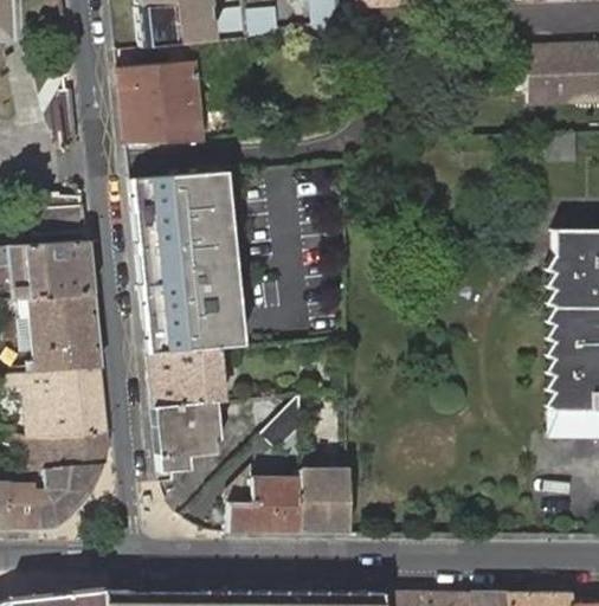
[(122,0),(122,39),(136,39),(136,0),(122,0)]
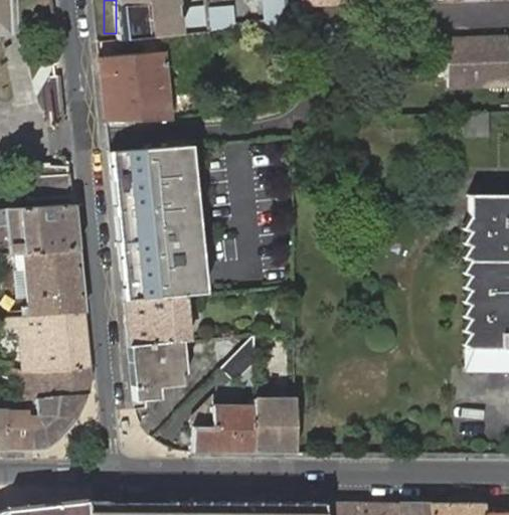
[(118,0),(122,39),(181,34),(177,0),(207,0),(210,31),(296,23),(295,16),(293,0),(118,0)]
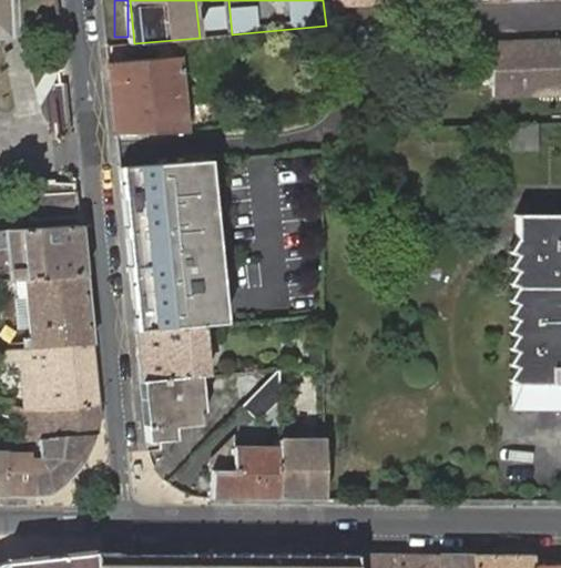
[(499,42),(498,43),(500,97),(501,97),(501,94),(560,91),(560,43),(500,46),(499,42)]
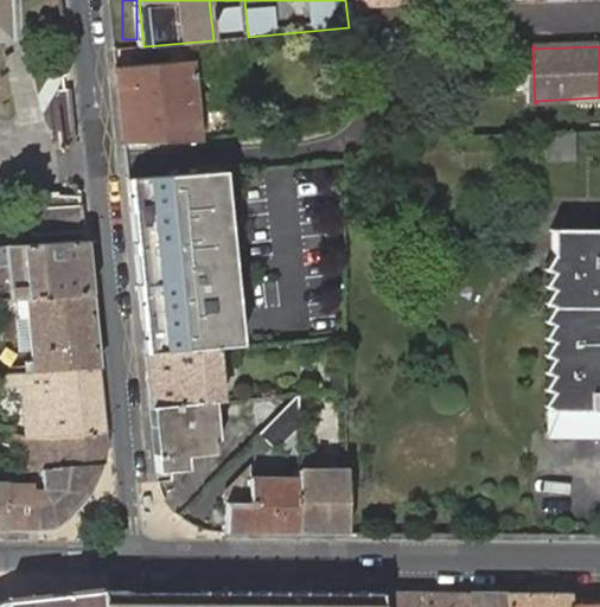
[(123,66),(131,144),(205,140),(198,59),(123,66)]
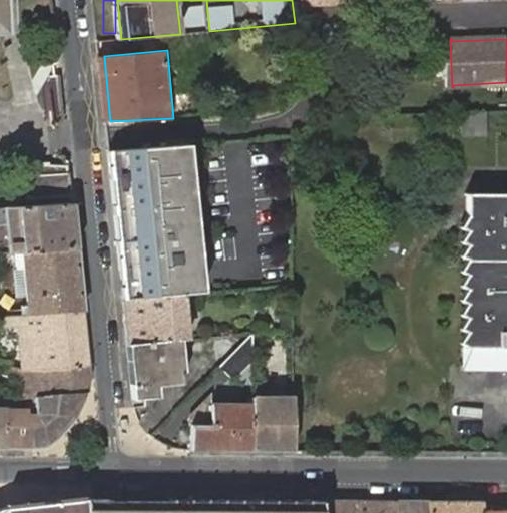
[(37,64),(46,119),(69,115),(59,60),(37,64)]
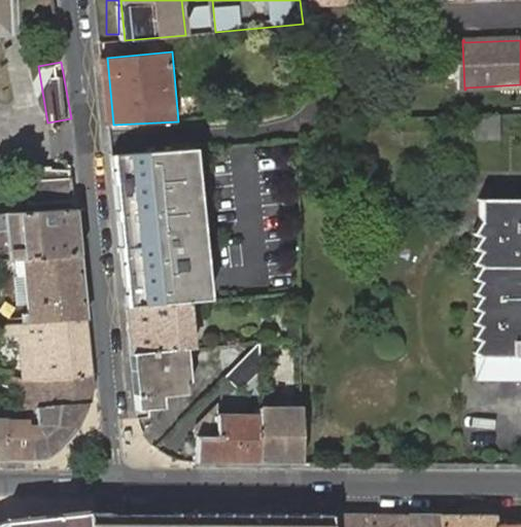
[(198,149),(190,150),(192,168),(200,167),(198,149)]
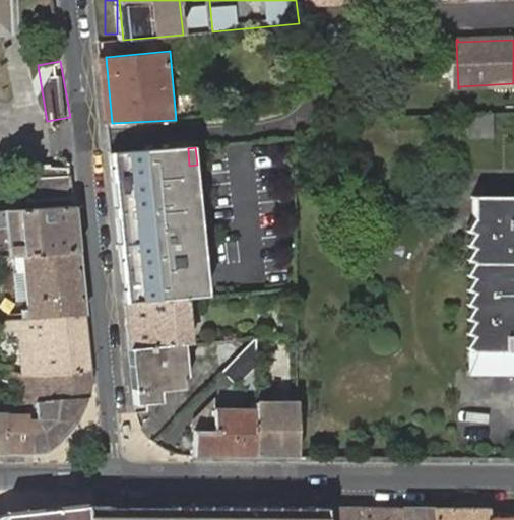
[(128,283),(130,303),(190,298),(202,296),(201,277),(199,265),(207,264),(204,238),(197,238),(195,220),(203,219),(197,165),(189,166),(188,148),(115,153),(117,182),(126,181),(133,243),(124,244),(128,283)]
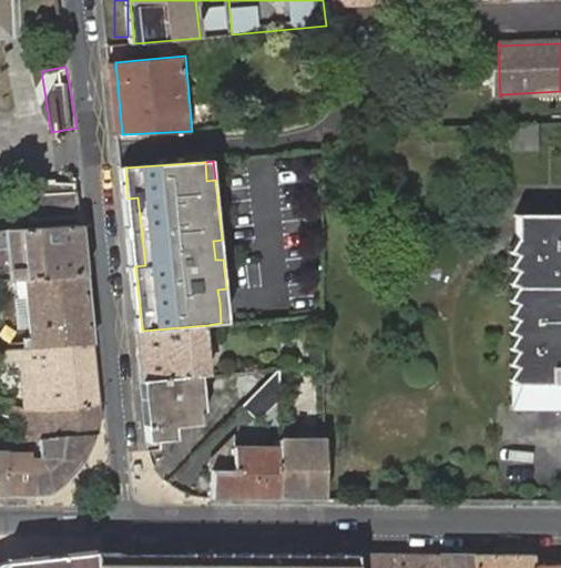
[(85,216),(82,184),(59,183),(44,183),(44,194),(33,195),(34,220),(85,216)]
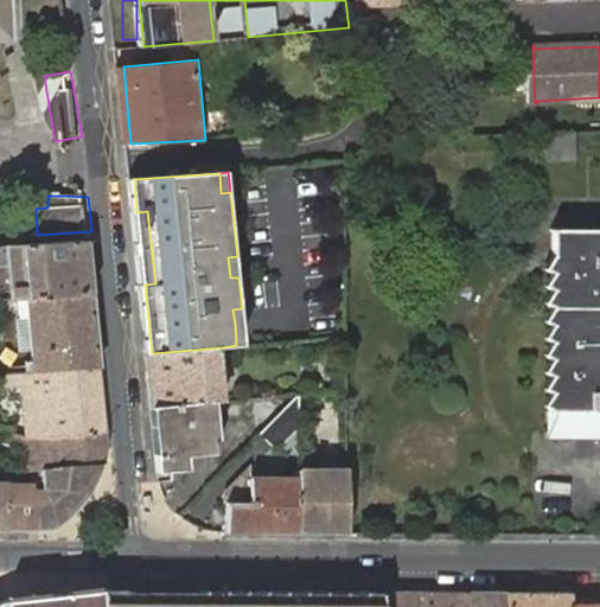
[(147,211),(136,212),(145,285),(155,283),(147,211)]
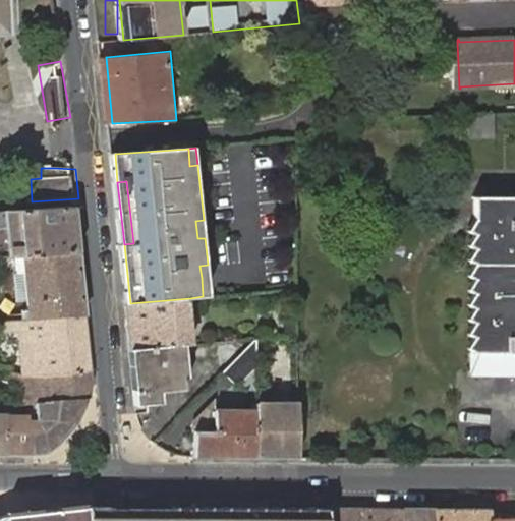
[(514,198),(478,198),(478,233),(478,351),(484,352),(484,369),(514,370),(514,198)]
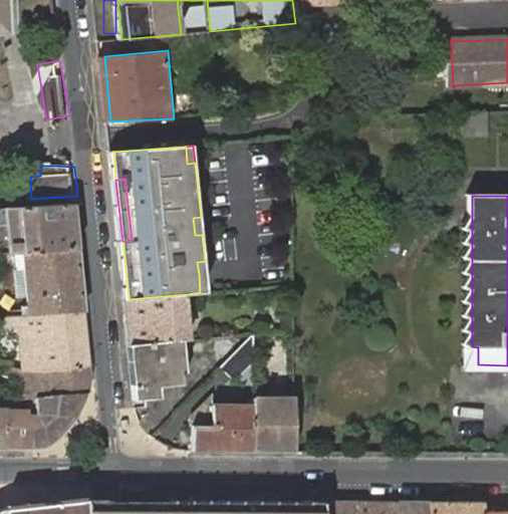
[(82,249),(77,204),(0,210),(0,226),(14,226),(16,252),(20,253),(82,249)]
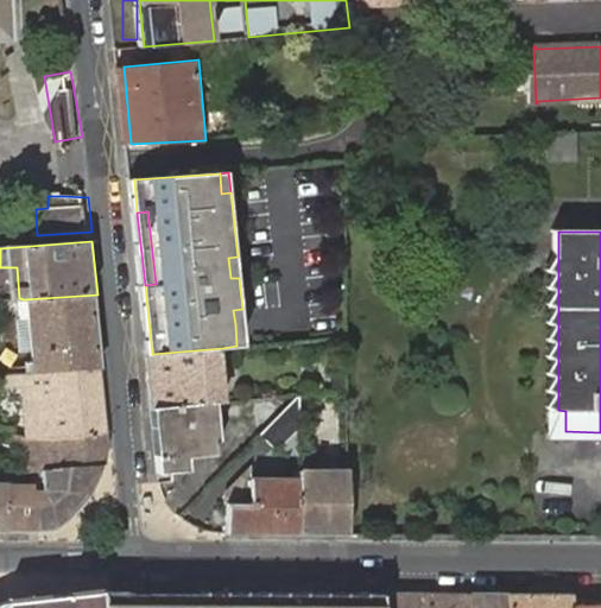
[(238,257),(228,258),(231,278),(239,278),(238,257)]
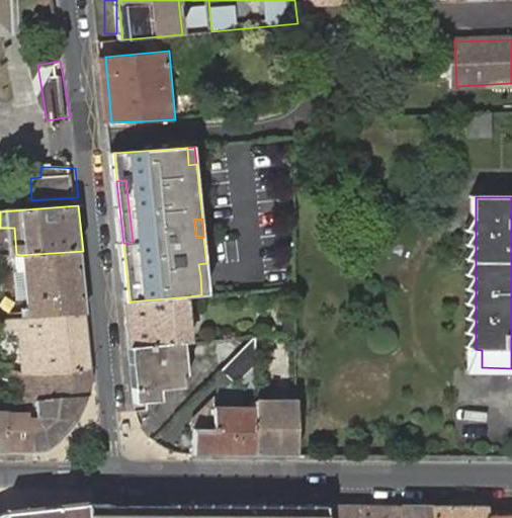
[(89,314),(83,251),(20,255),(22,271),(33,271),(37,308),(26,308),(27,318),(89,314)]
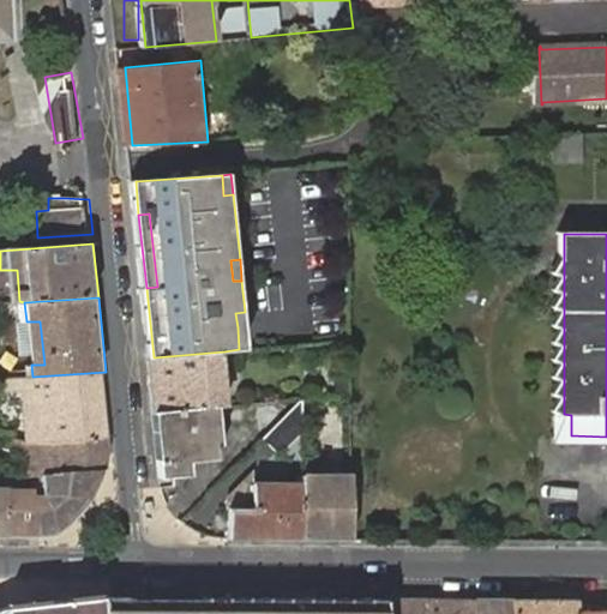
[(245,312),(235,313),(238,327),(239,349),(242,349),(248,348),(246,326),(245,312)]
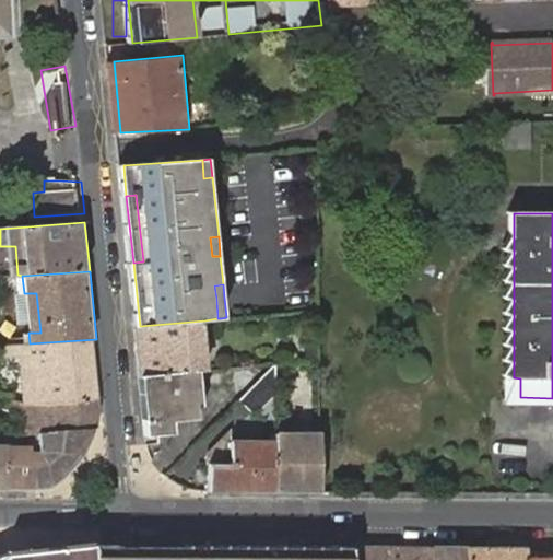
[(200,371),(209,370),(204,321),(140,326),(144,376),(200,371)]
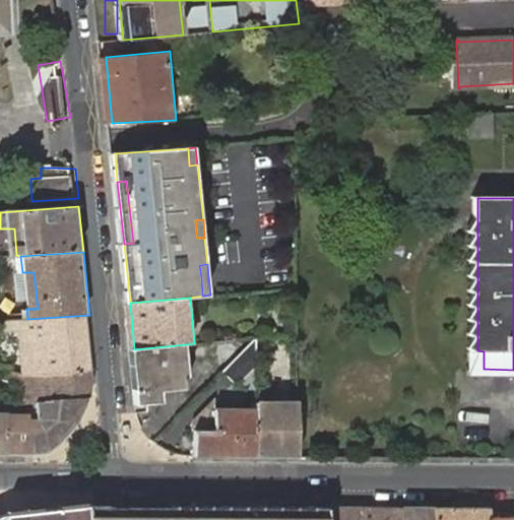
[(94,370),(89,315),(27,319),(10,320),(11,332),(26,331),(29,370),(94,370)]
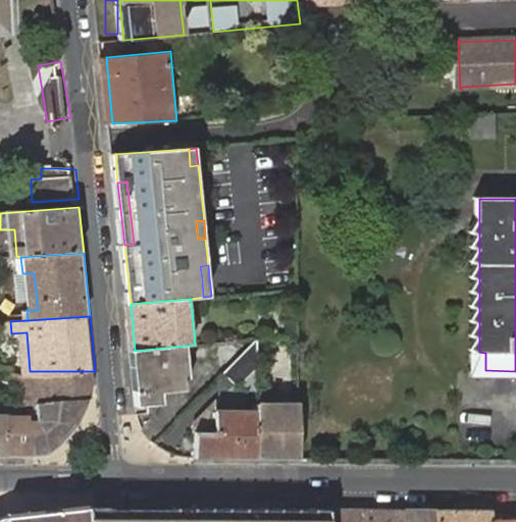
[(262,367),(262,338),(228,372),(243,387),(262,367)]
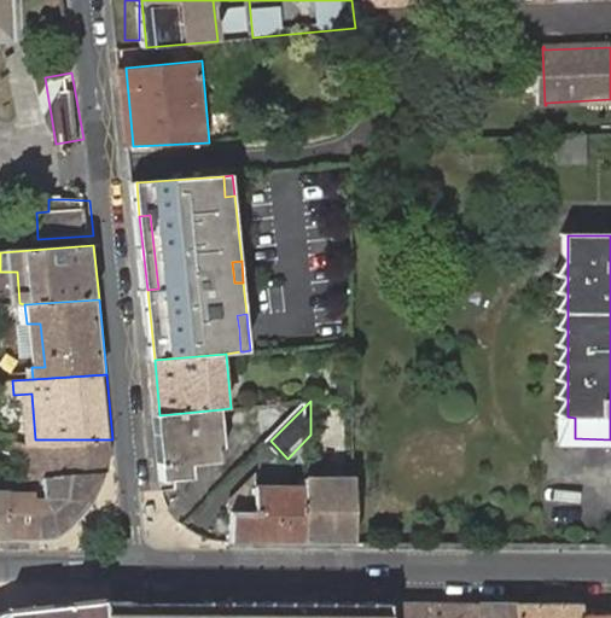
[(159,415),(167,481),(198,477),(197,465),(226,461),(221,409),(159,415)]
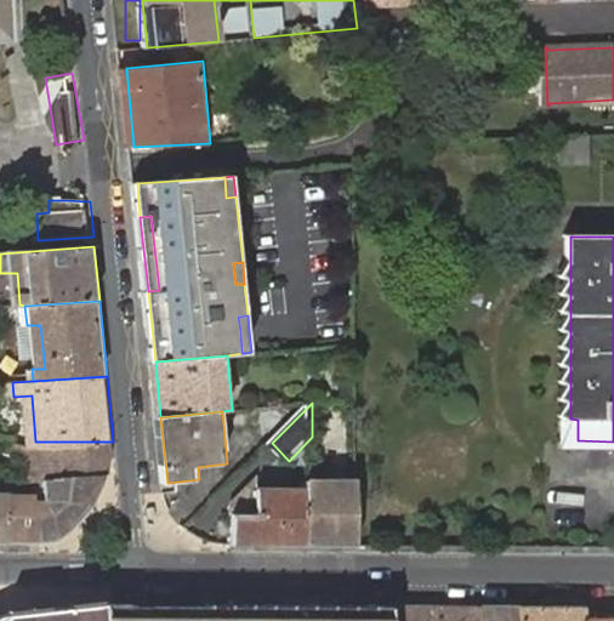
[(114,461),(113,442),(35,442),(33,442),(12,442),(10,454),(30,460),(34,460),(34,472),(26,472),(26,477),(33,482),(35,482),(111,476),(114,461)]
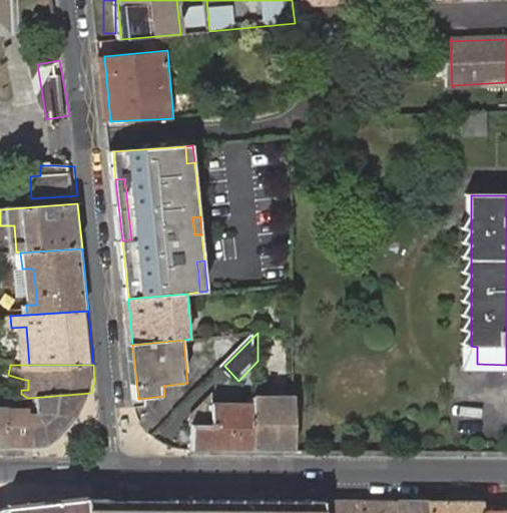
[(88,401),(91,393),(29,398),(27,398),(28,403),(39,403),(39,415),(35,423),(30,423),(29,419),(22,408),(10,408),(10,447),(42,448),(52,444),(57,441),(72,428),(80,417),(88,401)]
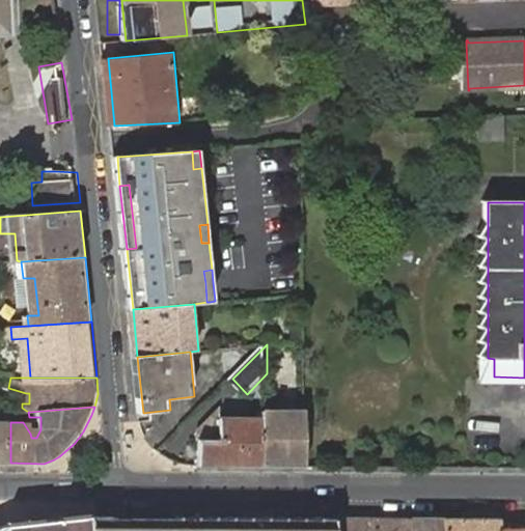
[(267,466),(309,466),(308,410),(267,410),(267,417),(267,466)]
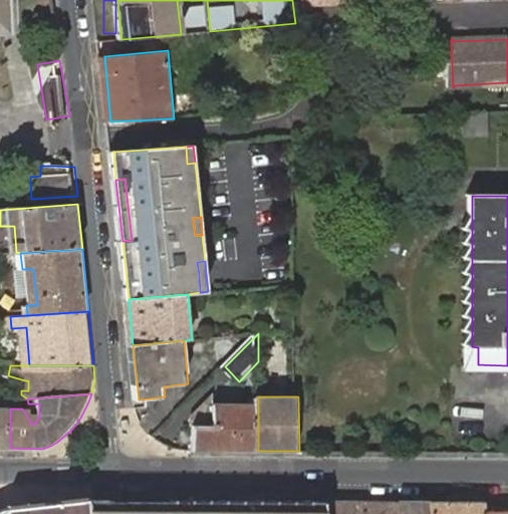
[(197,451),(258,451),(258,404),(217,404),(217,425),(197,425),(197,451)]
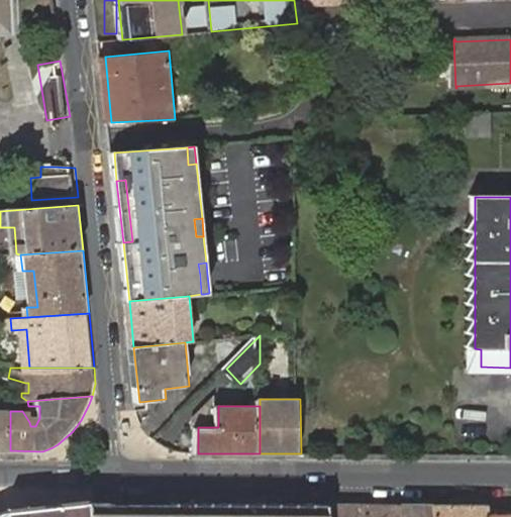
[(0,450),(10,450),(10,411),(0,410),(0,450)]
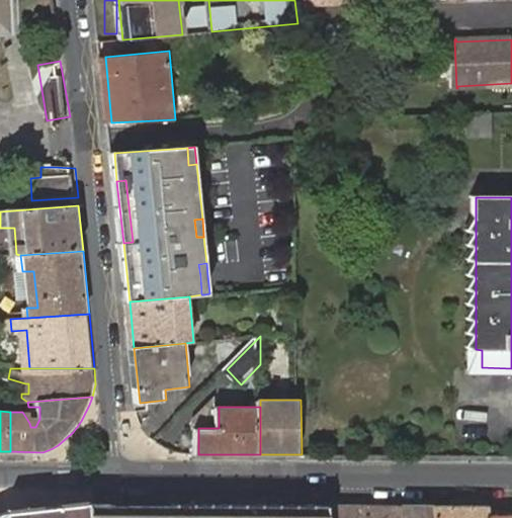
[(92,517),(91,503),(47,508),(7,512),(7,517),(92,517)]
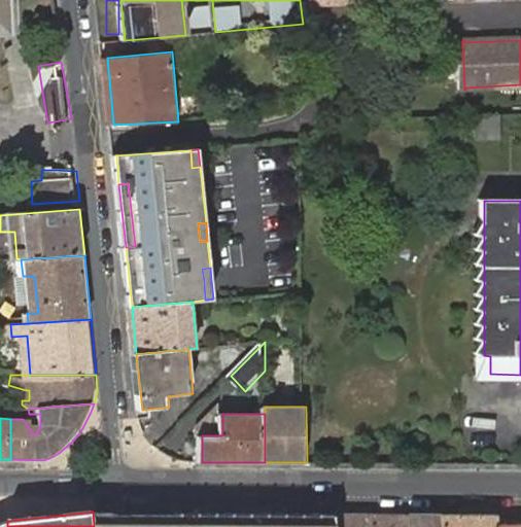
[(118,513),(93,512),(94,526),(337,526),(337,514),(182,513),(182,522),(130,522),(118,513)]
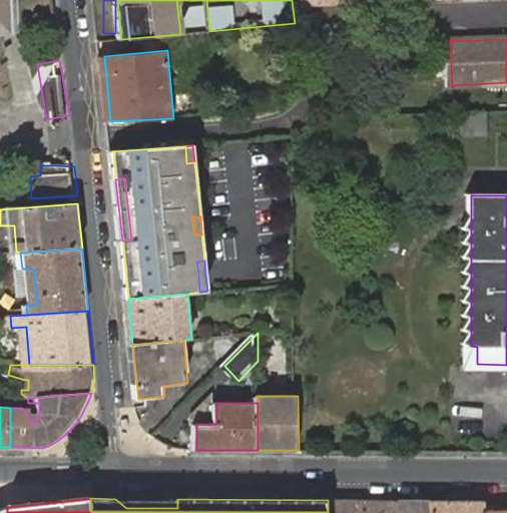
[(402,512),(401,501),(328,500),(328,512),(402,512)]
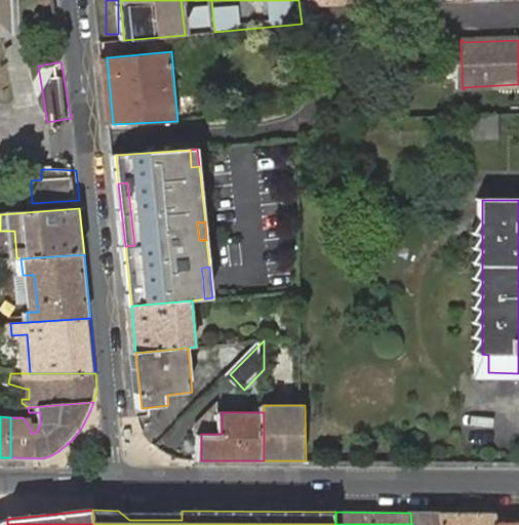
[(443,524),(442,513),(410,513),(411,524),(443,524)]
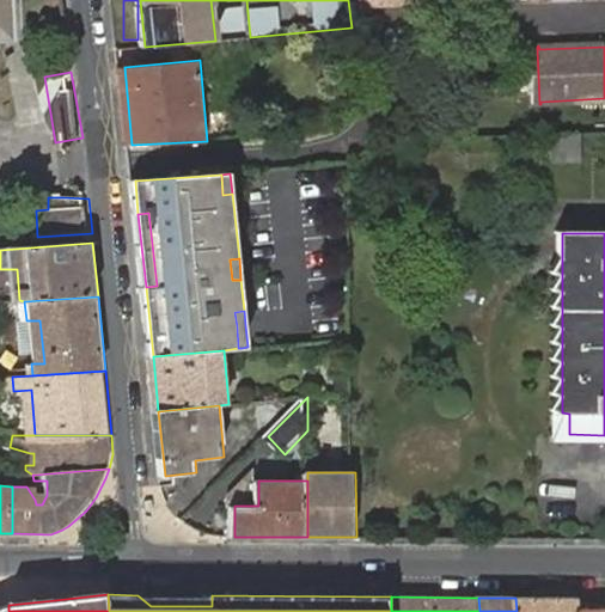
[(579,611),(580,598),(515,598),(517,611),(579,611)]
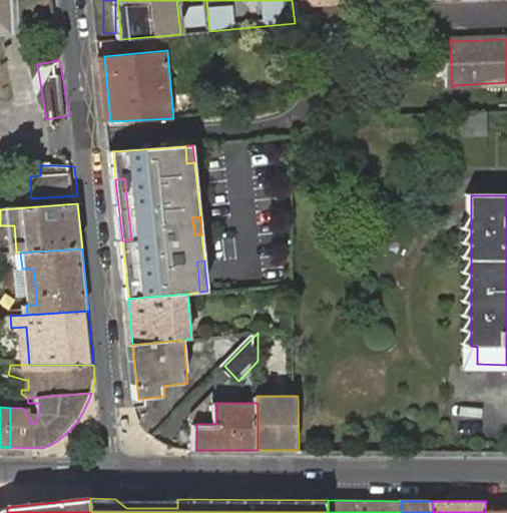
[(506,501),(486,501),(485,512),(506,512),(506,501)]
